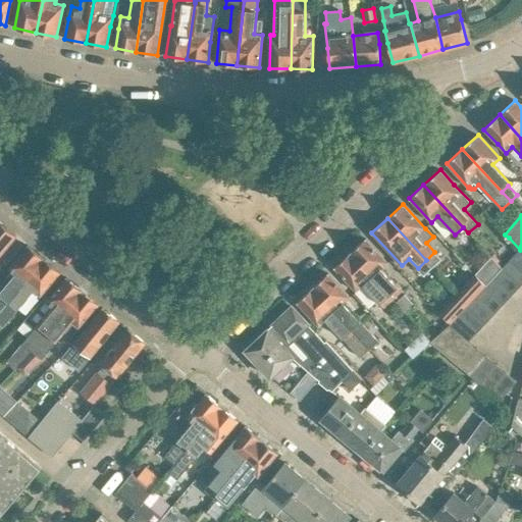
[(0,254),(16,236),(0,221),(0,254)]
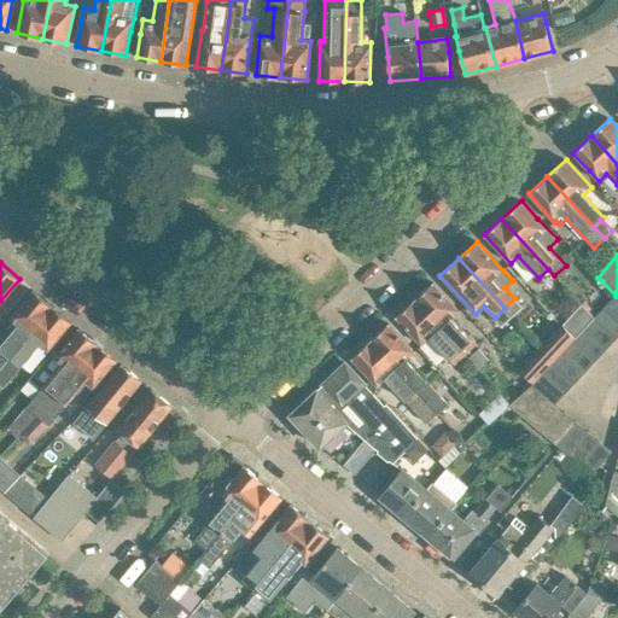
[(450,319),(459,310),(433,283),(414,301),(466,356),(476,347),(450,319)]
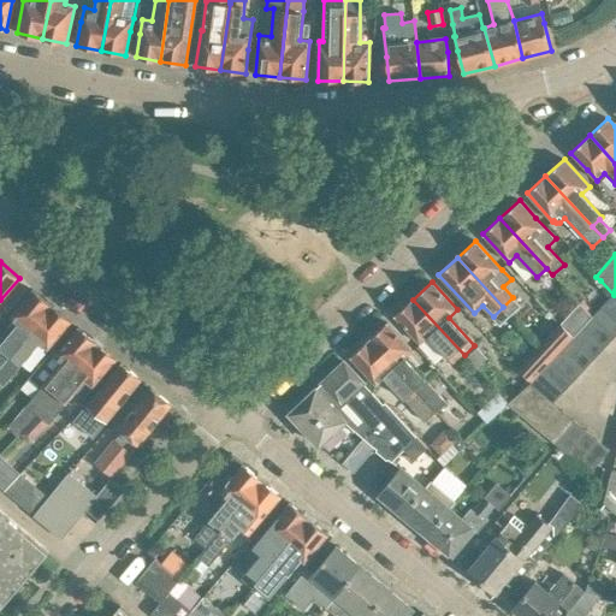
[(0,369),(53,306),(33,289),(9,318),(17,324),(0,344),(0,369)]
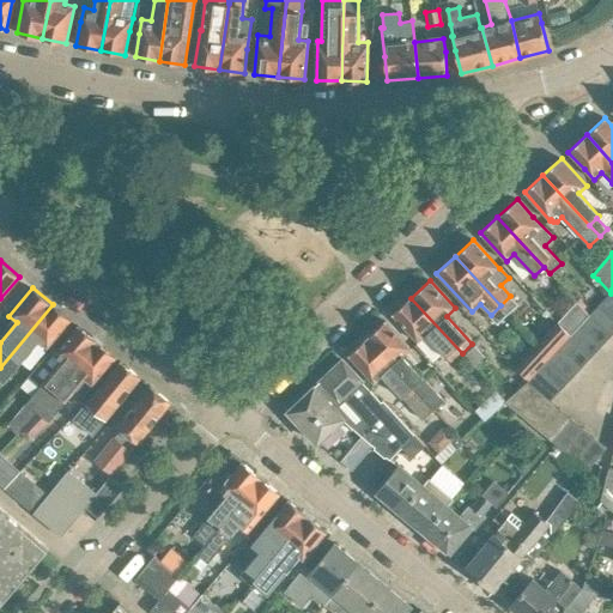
[(612,295),(611,293),(599,305),(612,317),(612,295)]
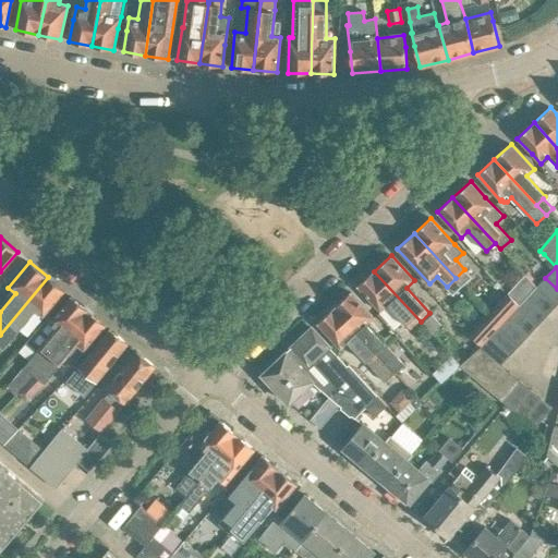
[(421,322),(374,271),(358,286),(380,312),(387,306),(410,331),(421,322)]
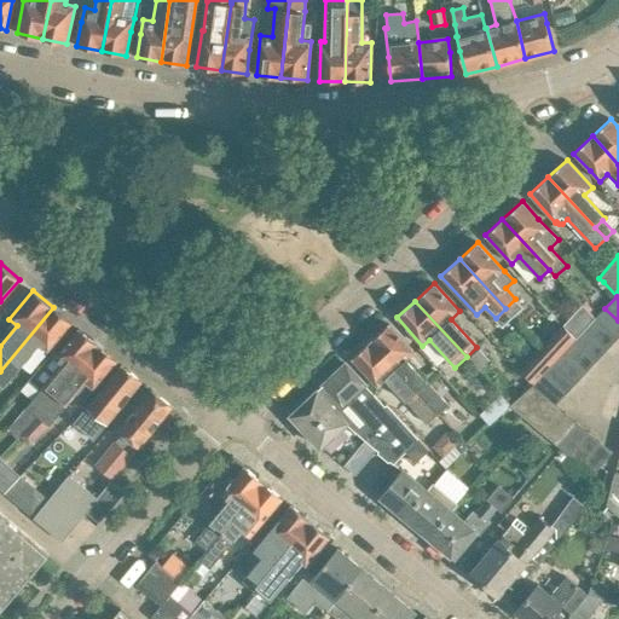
[(584,330),(595,318),(582,305),(562,325),(574,340),(584,330)]
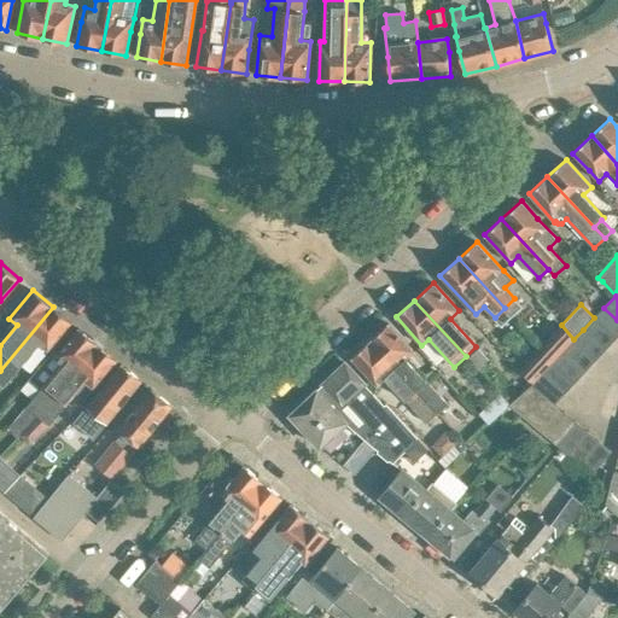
[(0,382),(5,386),(39,345),(47,351),(71,322),(53,307),(0,371),(0,382)]
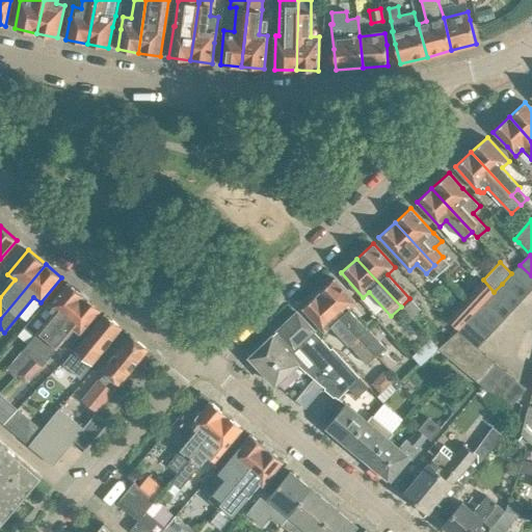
[(531,289),(531,275),(520,265),(511,273),(530,291),(531,289)]
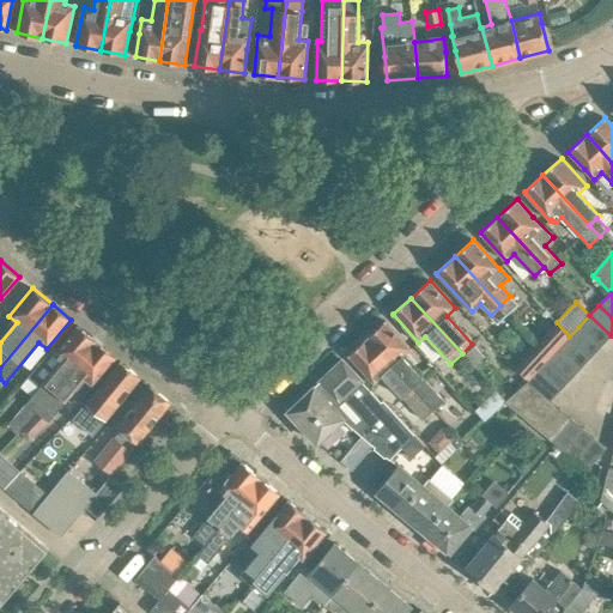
[(611,335),(589,315),(578,327),(601,347),(611,335)]
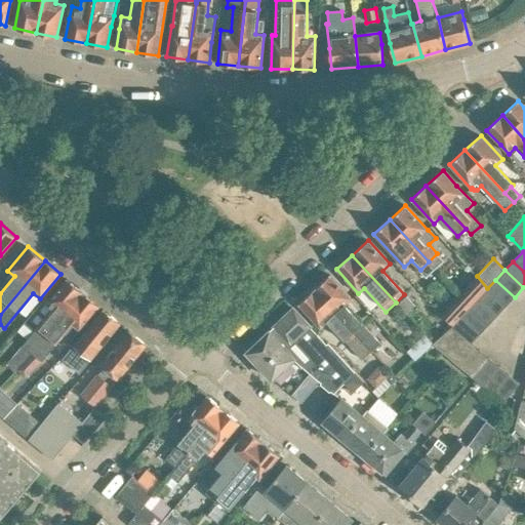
[(377,341),(345,306),(352,298),(330,275),(314,289),(369,351),(377,341)]
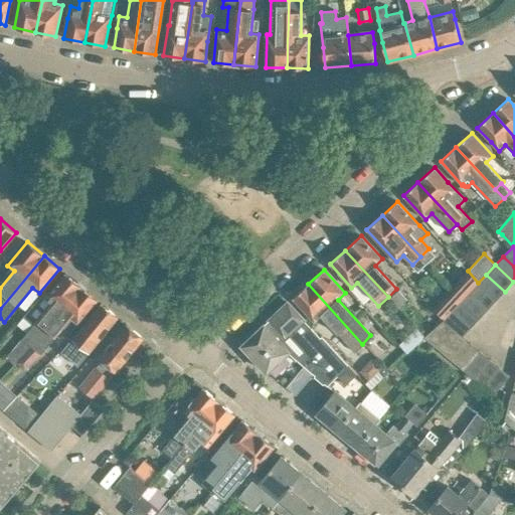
[(461,302),(470,293),(478,283),(468,271),(451,290),(461,302)]
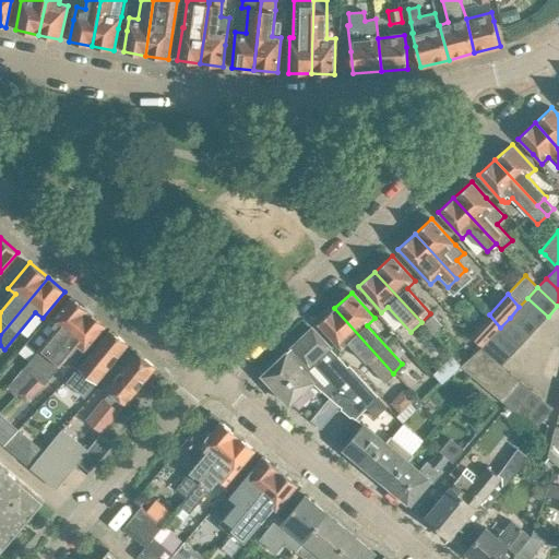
[(35,377),(90,311),(71,297),(57,313),(49,323),(57,330),(40,349),(39,348),(7,388),(15,395),(33,375),(35,377)]
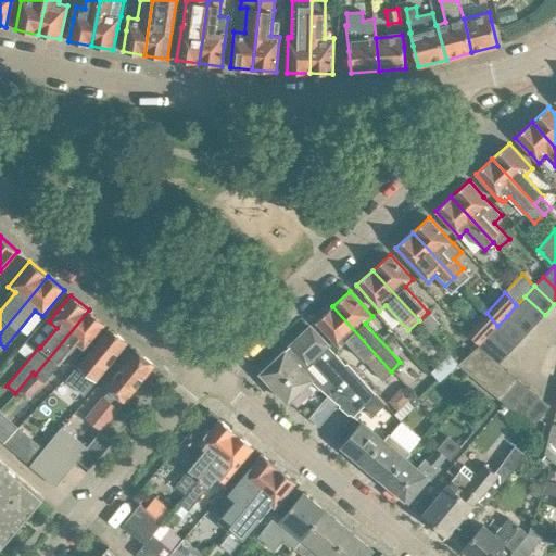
[(545,315),(525,297),(516,305),(535,324),(545,315)]
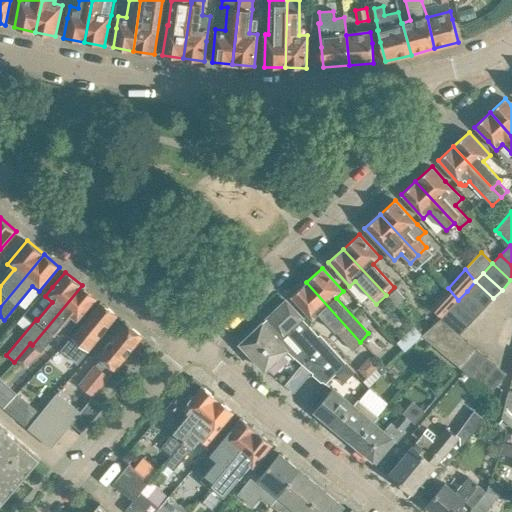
[(493,298),(475,281),(467,291),(485,308),(493,298)]
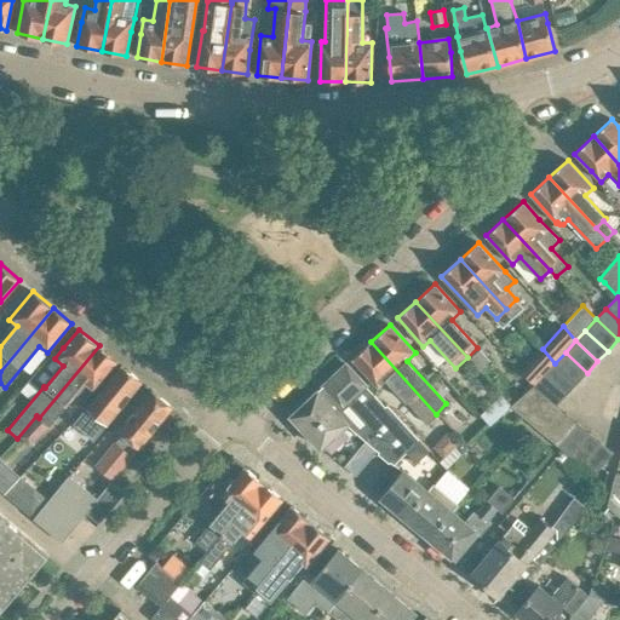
[(436,414),(371,342),(352,359),(369,377),(378,388),(386,380),(425,423),(436,414)]
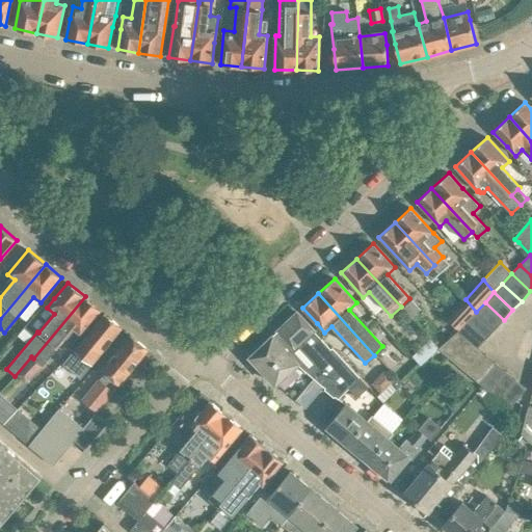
[(42,366),(67,337),(74,343),(101,310),(85,296),(33,358),(42,366)]
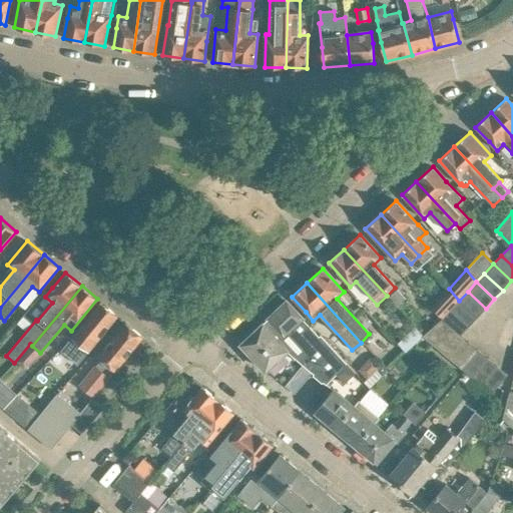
[(443,318),(452,308),(459,301),(449,289),(431,308),(443,318)]
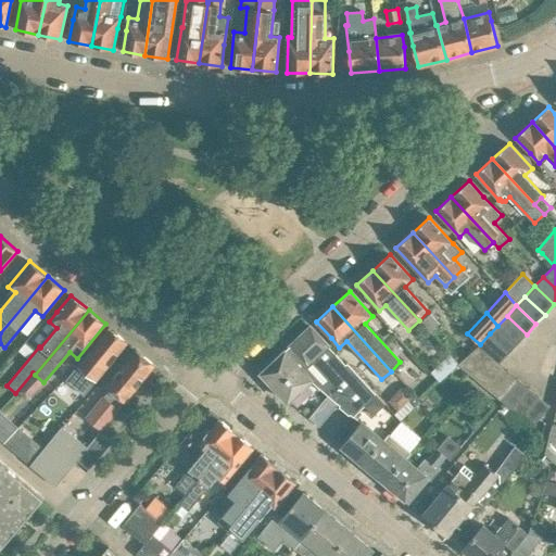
[(431,315),(422,324),(431,333),(440,324),(431,315)]
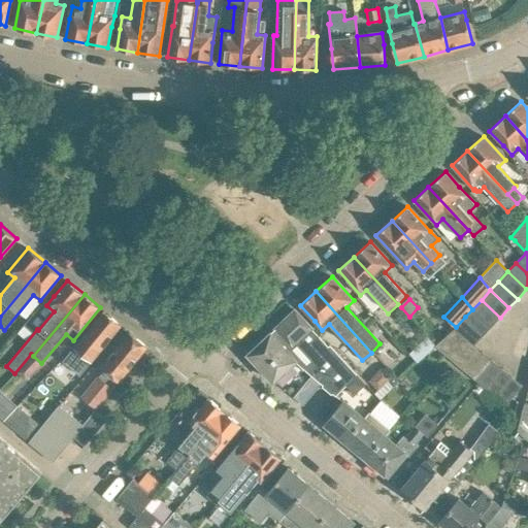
[(500,318),(482,300),(472,309),(491,327),(500,318)]
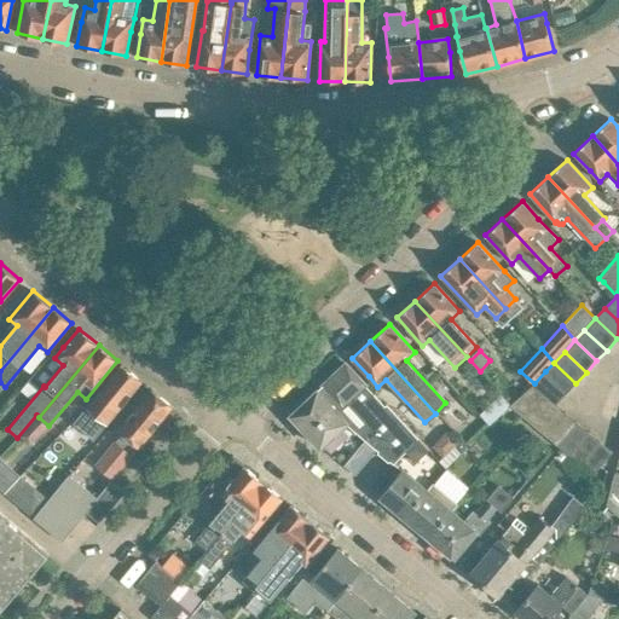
[(576,383),(554,363),(545,371),(567,393),(576,383)]
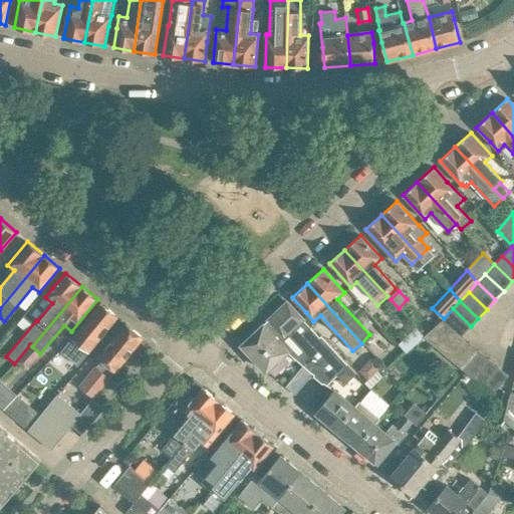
[(88,352),(118,316),(101,302),(71,338),(88,352)]
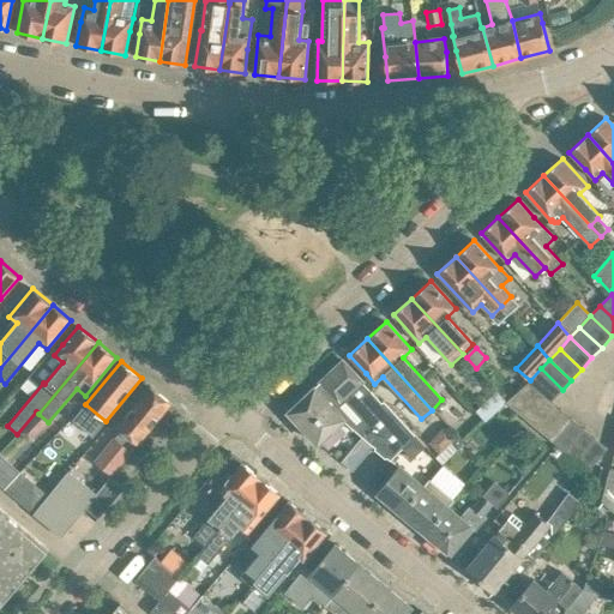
[(427,444),(385,401),(383,402),(360,378),(343,361),(317,386),(289,411),(318,444),(344,419),(391,459),(403,447),(413,458),(427,444)]
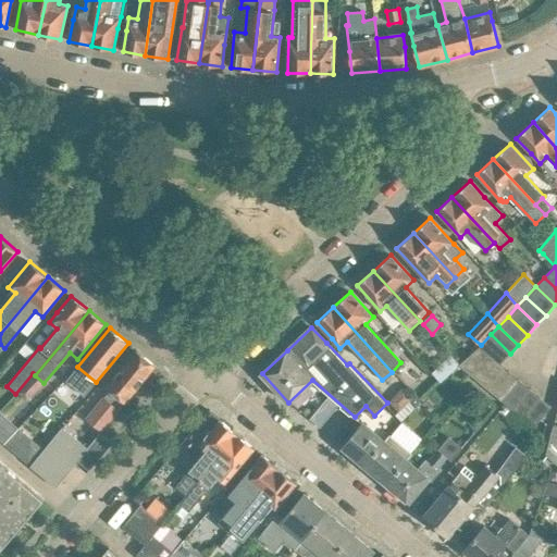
[(510,354),(491,334),(481,345),(479,347),(500,363),(510,354)]
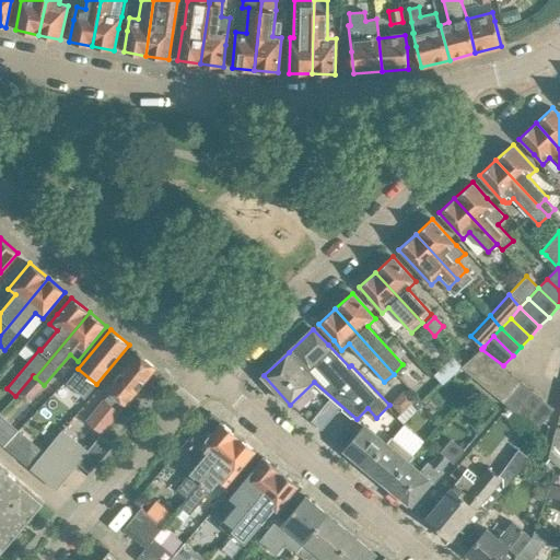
[(512,373),(503,365),(481,349),(461,368),(493,395),(512,373)]
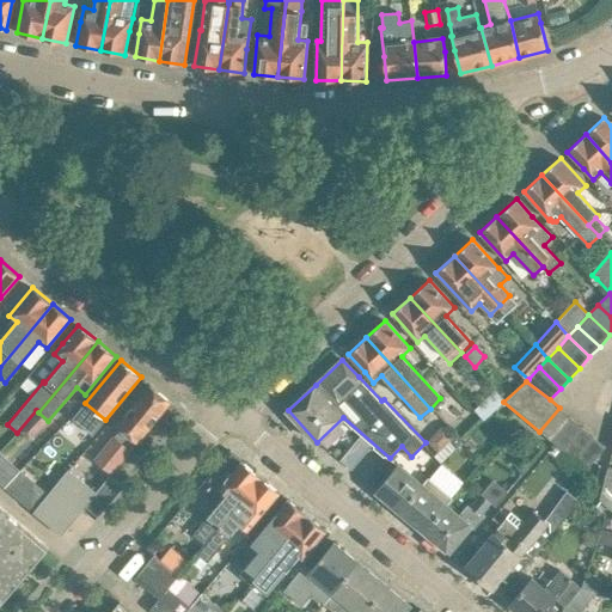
[(112,473),(171,402),(150,385),(116,426),(124,433),(118,439),(115,436),(95,459),(112,473)]
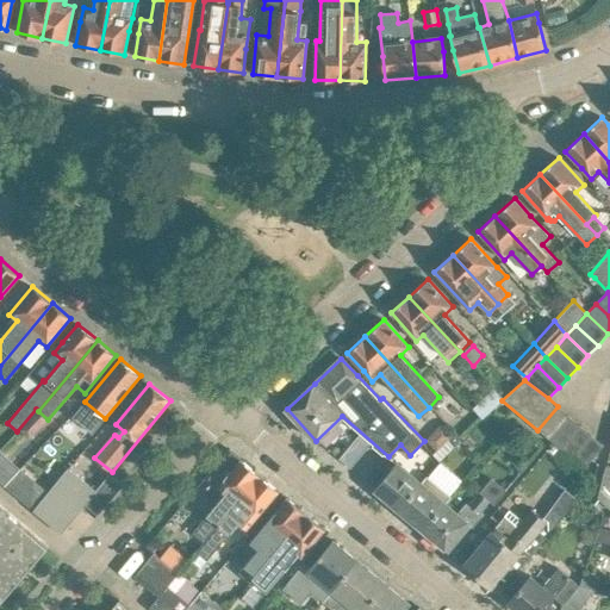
[(481,419),(502,400),(492,390),(472,410),(481,419)]
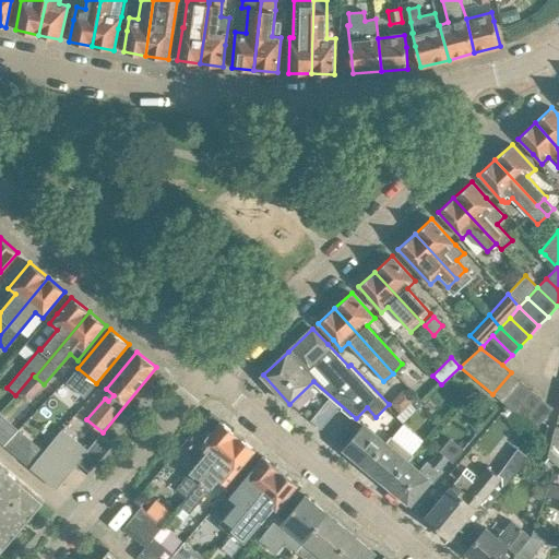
[(503,403),(522,382),(511,372),(492,394),(503,403)]
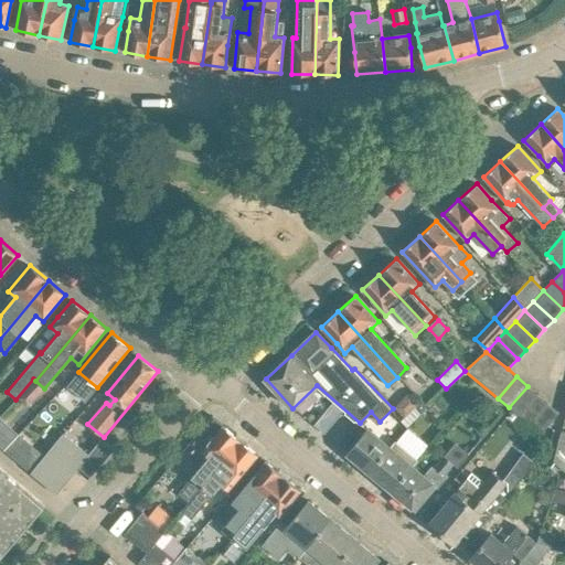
[(520,416),(537,394),(528,386),(509,407),(512,409),(520,416)]
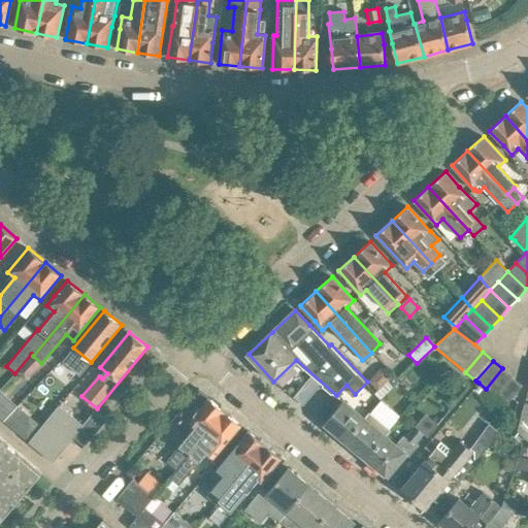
[(495,397),(512,376),(502,368),(486,389),(488,391),(495,397)]
